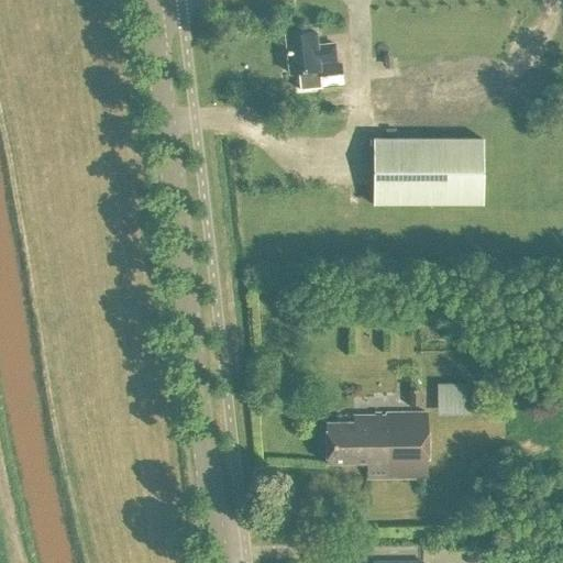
[(318,61),(337,58),(335,43),(317,45),(316,31),(285,33),(288,72),(319,69),(318,61)]
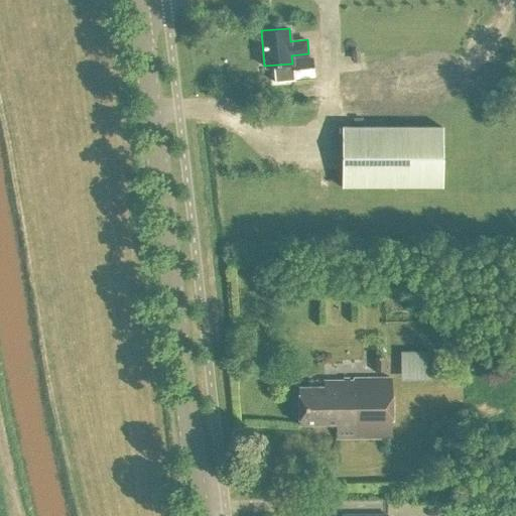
[(441,126),(341,126),(341,188),(441,188),(441,126)]
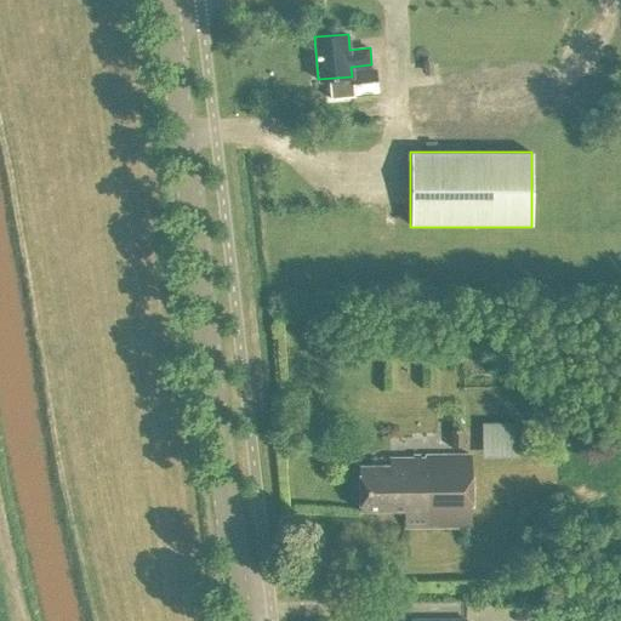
[(476,459),(506,457),(505,422),(474,422),(476,459)]
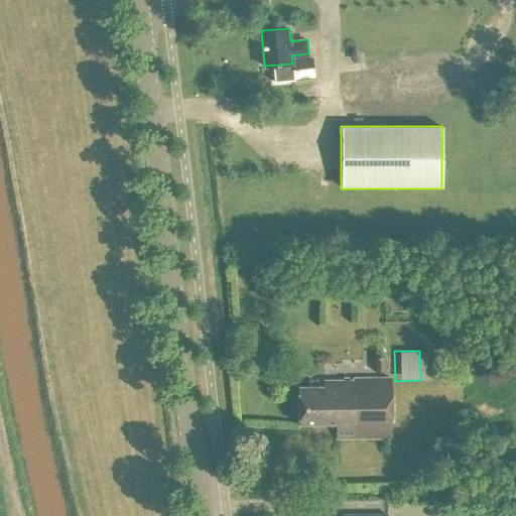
[(375,373),(385,372),(385,358),(375,358),(375,373)]
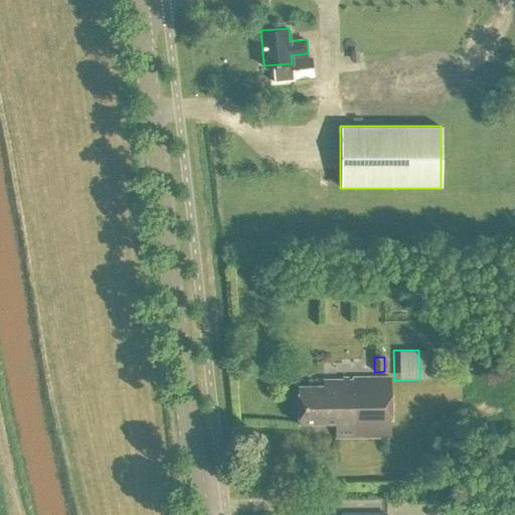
[(390,438),(390,377),(342,378),(342,380),(322,380),(322,387),(297,387),(298,423),(335,423),(335,438),(390,438)]
